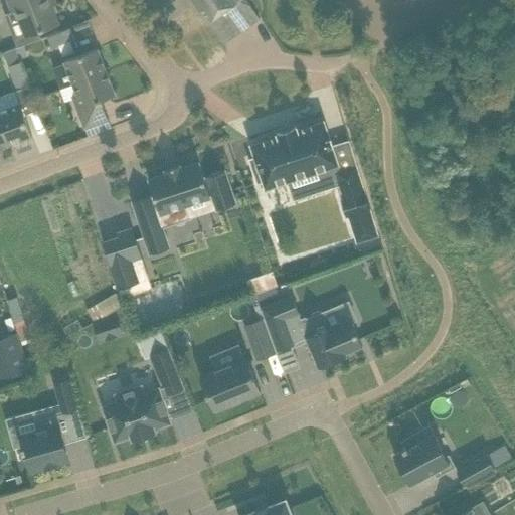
[(51,7),(55,5),(53,0),(6,0),(11,12),(14,11),(18,22),(8,26),(16,47),(40,38),(37,31),(39,30),(57,23),(51,7)]
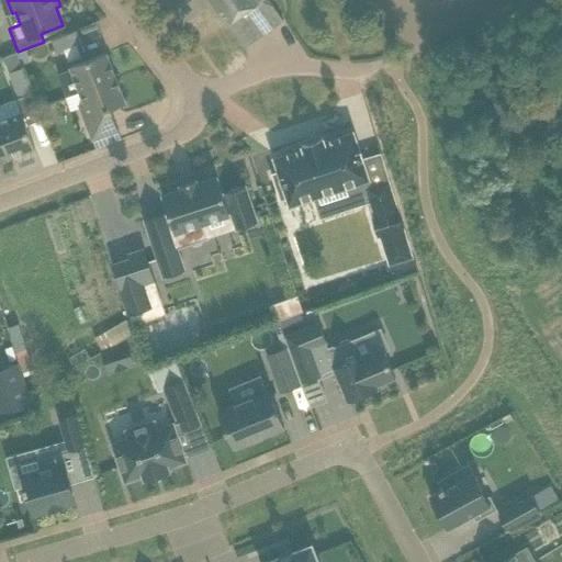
[(218,0),(213,4),(226,25),(227,24),(237,18),(247,11),(257,4),(262,0),(218,0)]
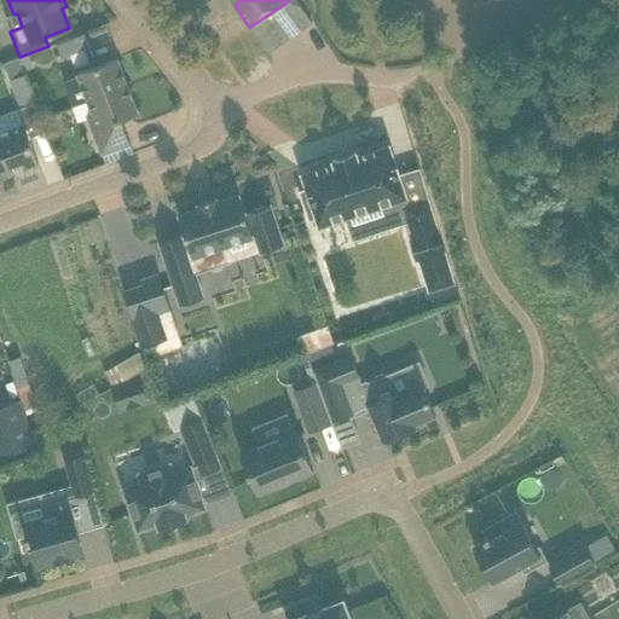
[(289,0),(283,5),(300,30),(311,23),(295,0),(289,0)]
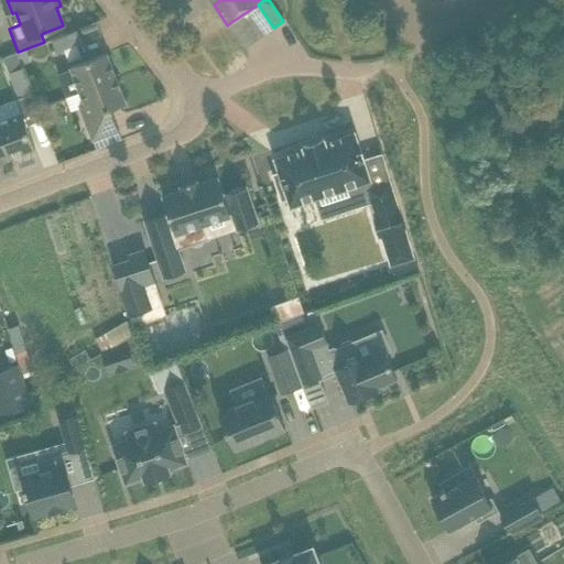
[(248,11),(256,23),(263,34),(273,28),(258,4),(248,11)]
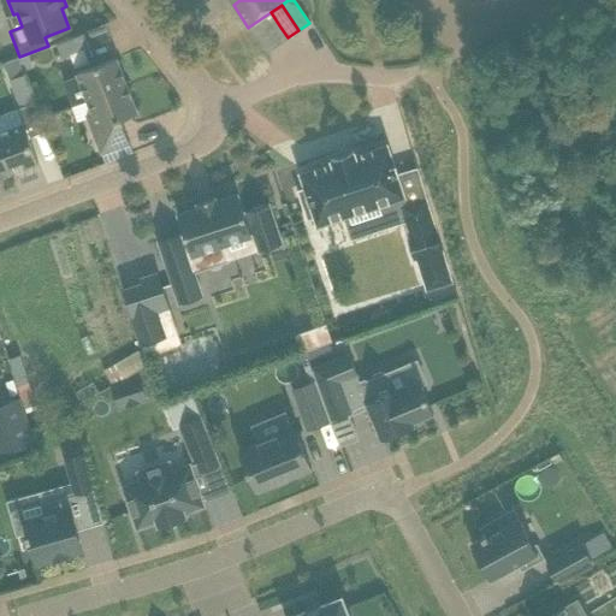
[(288,37),(279,25),(271,12),(260,19),(277,45),(288,37)]
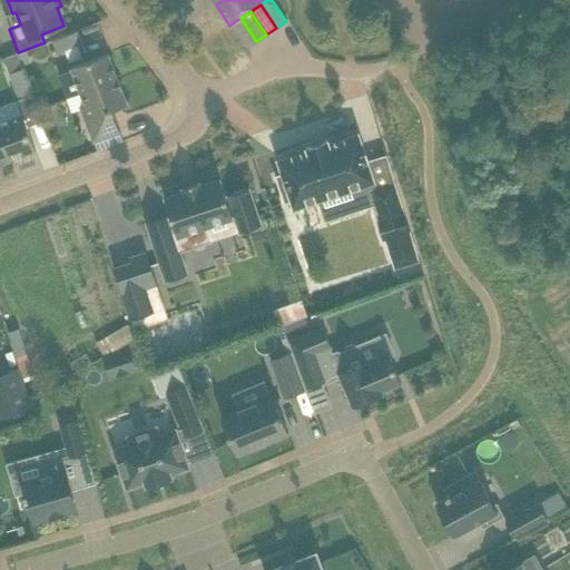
[(256,41),(241,18),(231,25),(246,48),(256,41)]
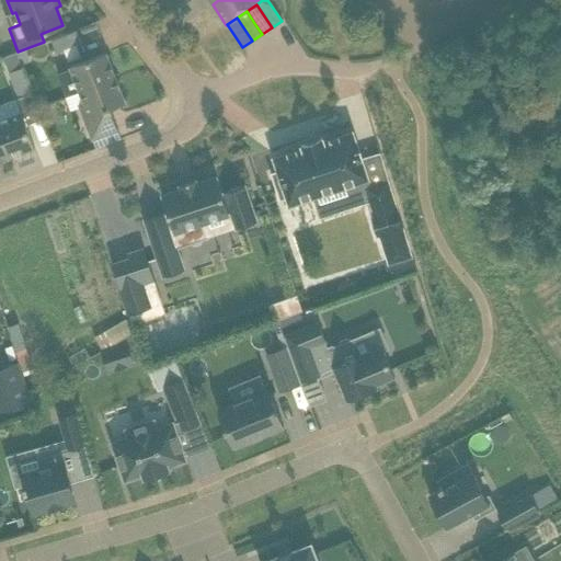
[(81,43),(76,30),(49,41),(54,53),(64,49),(68,61),(80,57),(76,45),(81,43)]
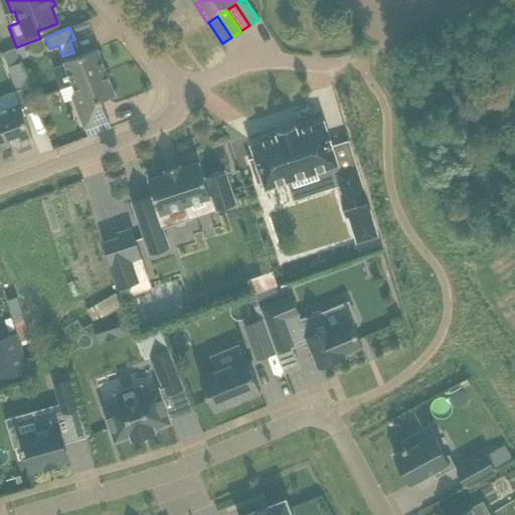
[(13,49),(18,61),(19,60),(19,59),(27,56),(23,45),(15,48),(13,49)]
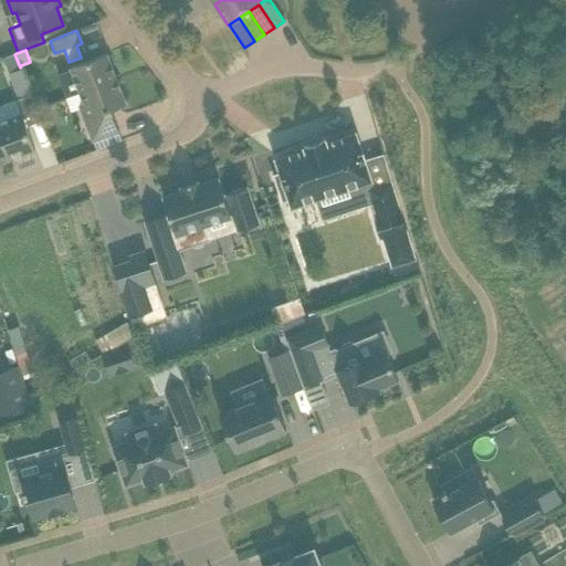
[(65,97),(80,93),(116,79),(106,53),(70,67),(71,70),(56,74),(65,97)]
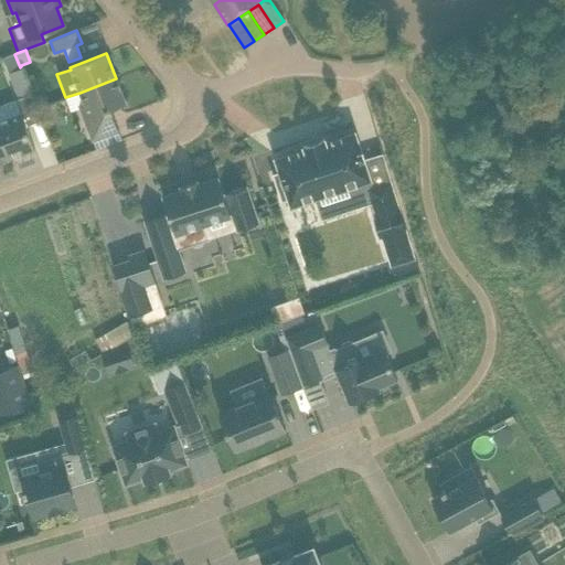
[(8,73),(18,98),(30,94),(20,68),(8,73)]
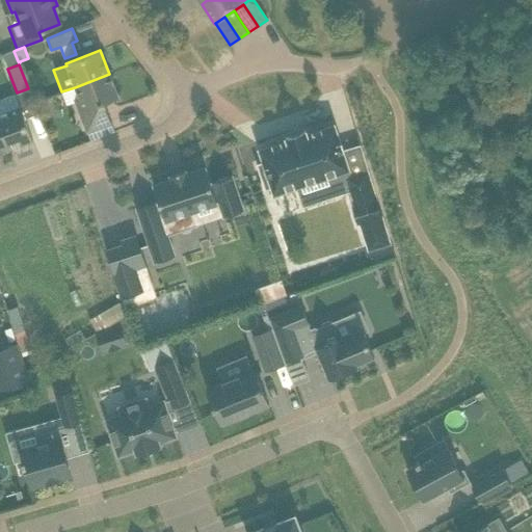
[(90,141),(114,132),(104,104),(118,98),(109,74),(75,87),(79,97),(74,99),(90,141)]
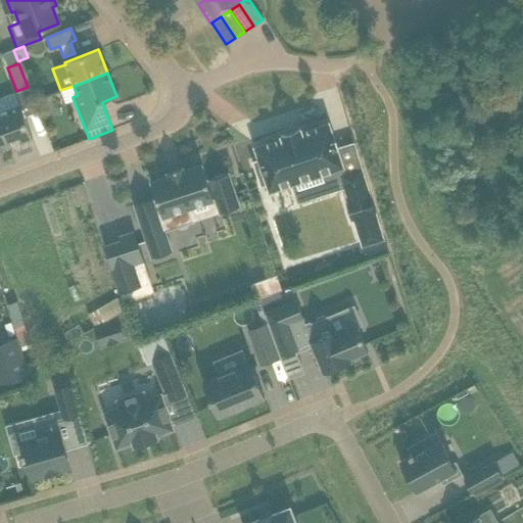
[(19,105),(0,111),(0,130),(7,148),(32,138),(19,105)]
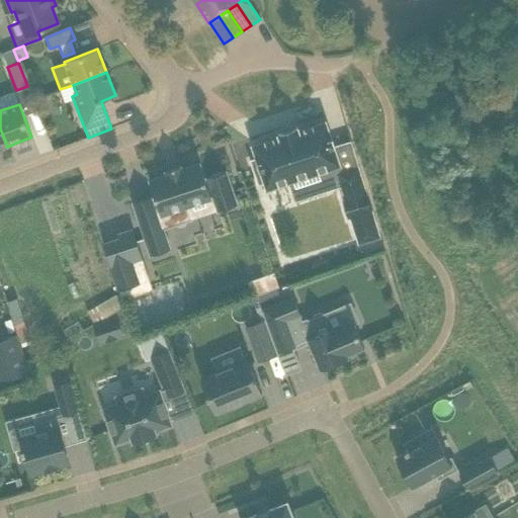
[(339,165),(325,122),(298,131),(297,128),(278,135),(279,138),(253,146),(257,159),(251,161),(258,183),(264,181),(267,189),(339,165)]
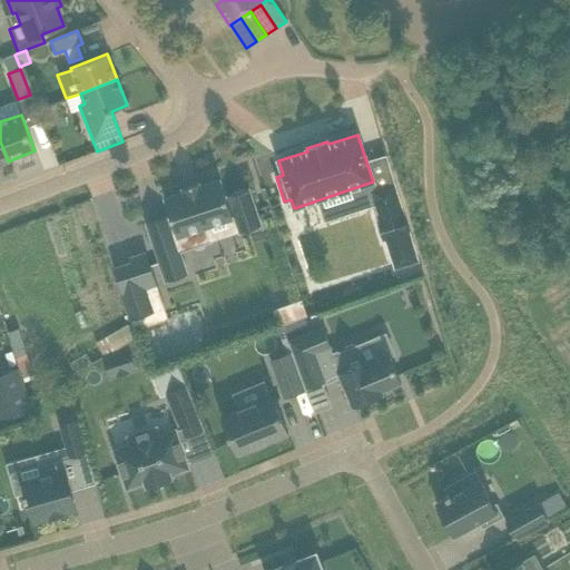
[(225,197),(219,180),(199,187),(198,183),(183,188),(184,193),(164,199),(169,215),(146,223),(166,282),(186,274),(178,252),(192,247),(197,248),(202,247),(205,243),(208,242),(204,227),(232,218),(232,217),(234,217),(239,233),(259,226),(247,189),(227,196),(225,197)]
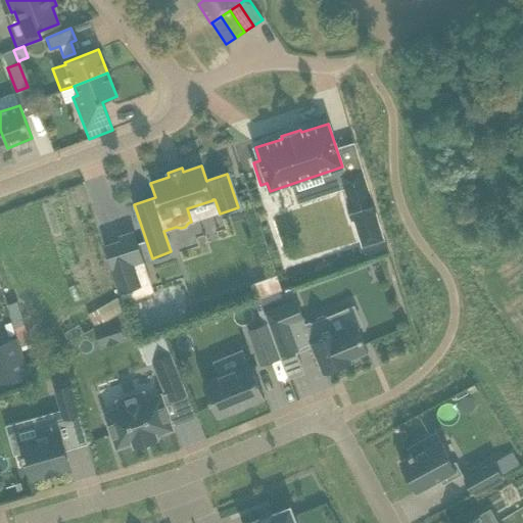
[(348,202),(352,219),(355,218),(364,247),(384,241),(361,165),(341,172),(350,201),(348,202)]
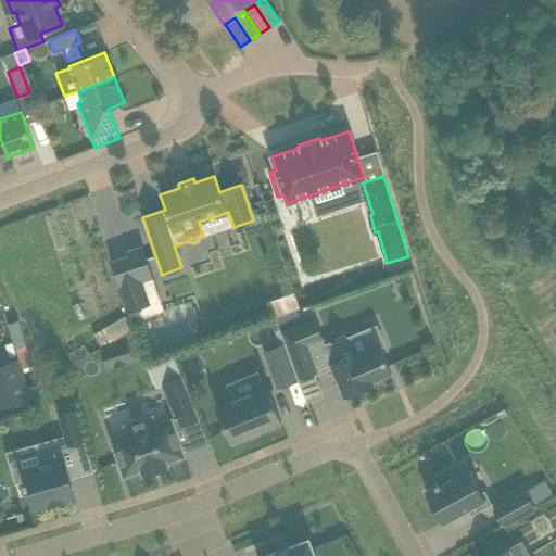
[(542,234),(531,239),(538,252),(548,247),(542,234)]
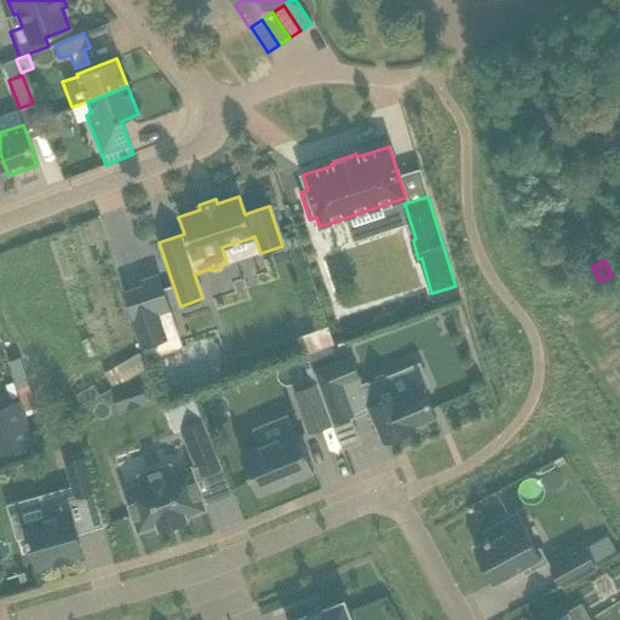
[(172,310),(159,273),(139,279),(141,283),(122,291),(133,320),(132,321),(142,349),(168,339),(159,314),(172,310)]
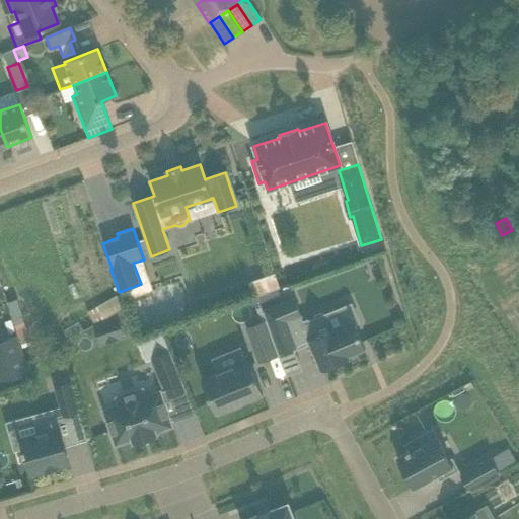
[(364,349),(354,324),(353,322),(335,329),(328,313),(324,315),(320,313),(313,316),(311,320),(303,324),(293,299),(263,311),(266,320),(278,354),(279,354),(296,348),(295,346),(309,341),(321,370),(348,360),(346,356),(364,349)]
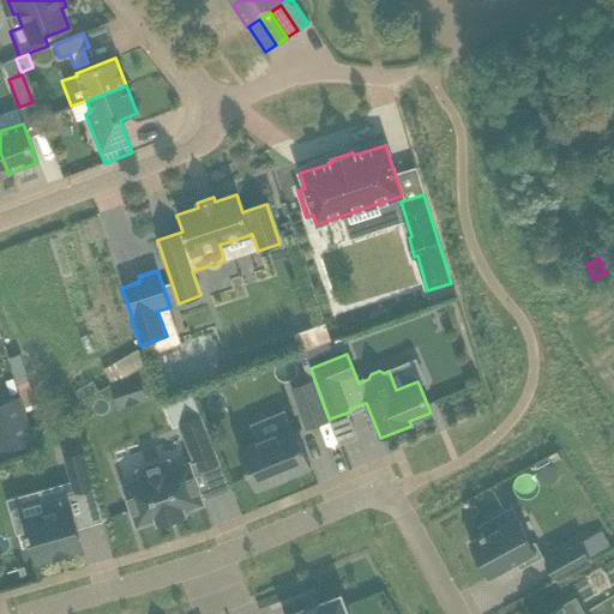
[(19,355),(8,359),(17,385),(29,381),(19,355)]
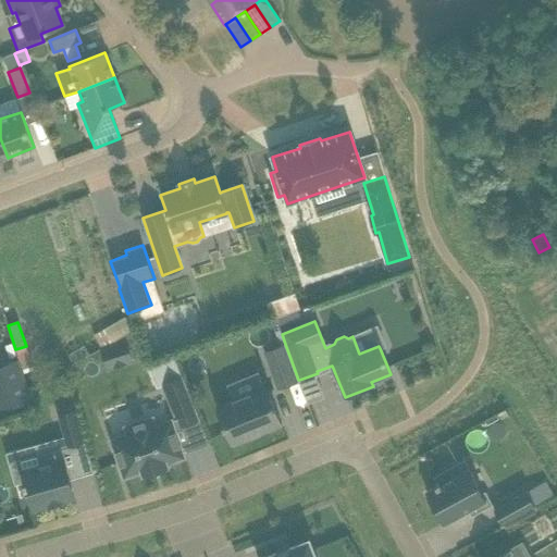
[(298,380),(285,344),(264,351),(277,388),(299,381),(299,380),(298,380)]
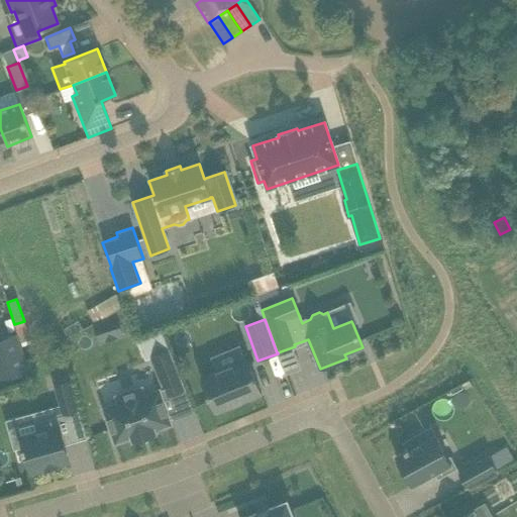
[(19,341),(3,346),(13,378),(29,373),(19,341)]
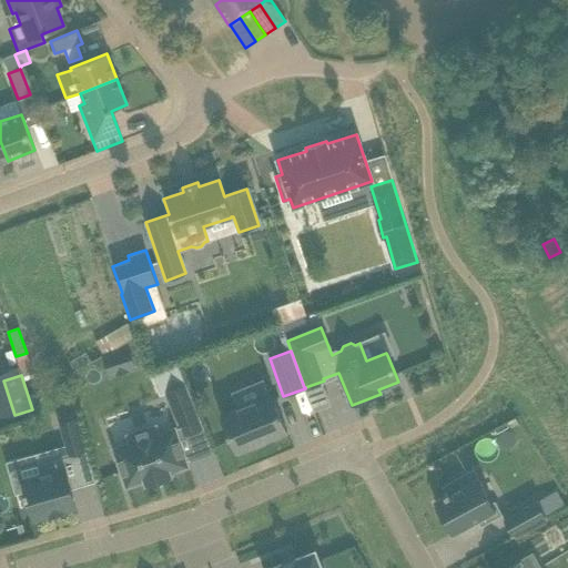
[(186,466),(178,439),(203,428),(185,383),(165,392),(180,427),(155,435),(153,429),(131,437),(132,443),(113,449),(125,487),(144,480),(145,485),(170,477),(169,473),(186,466)]
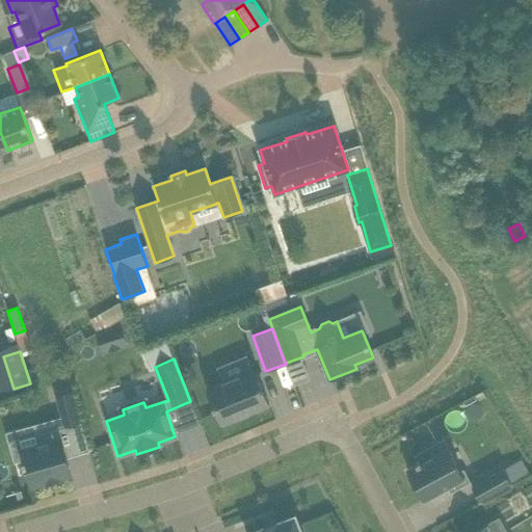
[(269,404),(254,369),(206,389),(220,425),(269,404)]
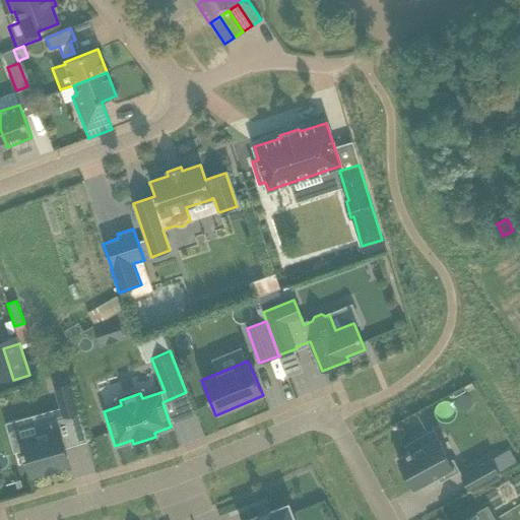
[(69,382),(54,386),(60,408),(63,417),(78,413),(69,382)]
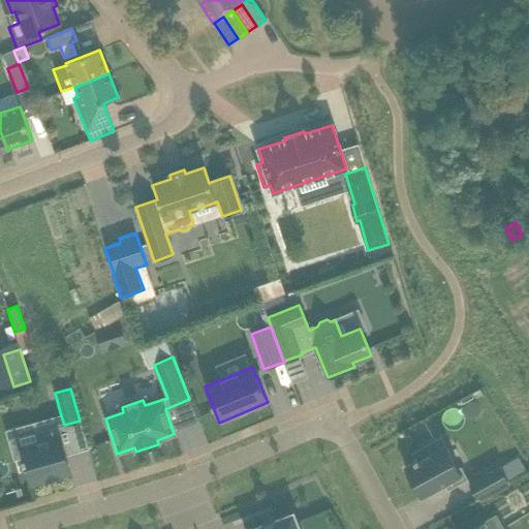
[(38,442),(20,447),(23,458),(22,458),(23,464),(25,463),(30,484),(48,478),(48,479),(57,476),(70,472),(62,446),(86,439),(80,421),(64,425),(61,415),(33,423),(35,431),(38,442)]
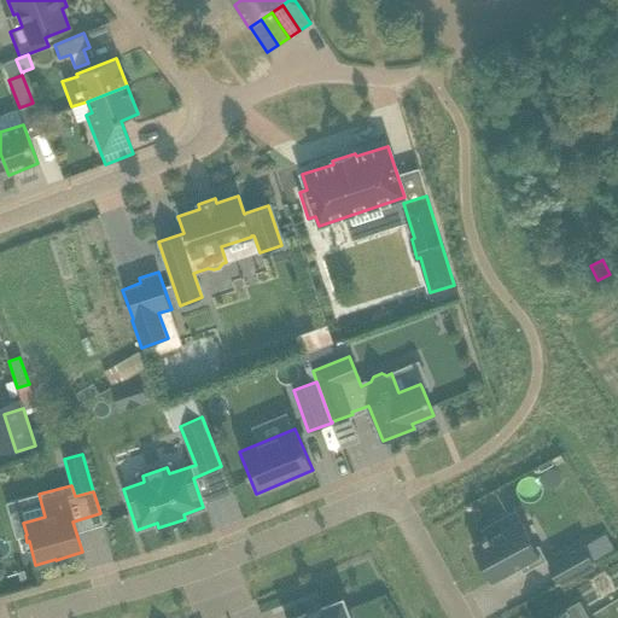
[(547,560),(538,544),(534,547),(513,512),(482,529),(485,536),(483,537),(484,540),(472,547),(491,582),(519,566),(523,573),(547,560)]
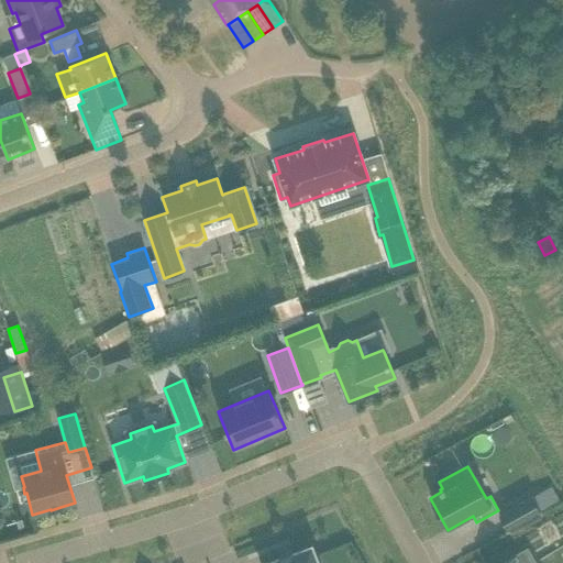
[(508,531),(540,512),(531,497),(499,516),(508,531)]
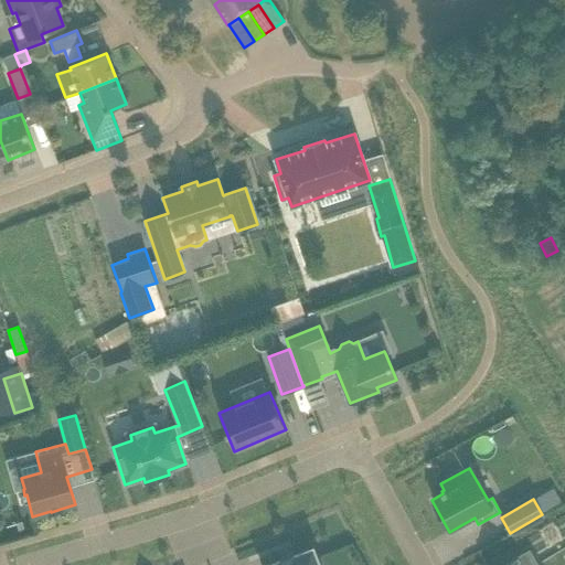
[(319,564),(312,547),(267,564),(319,564)]
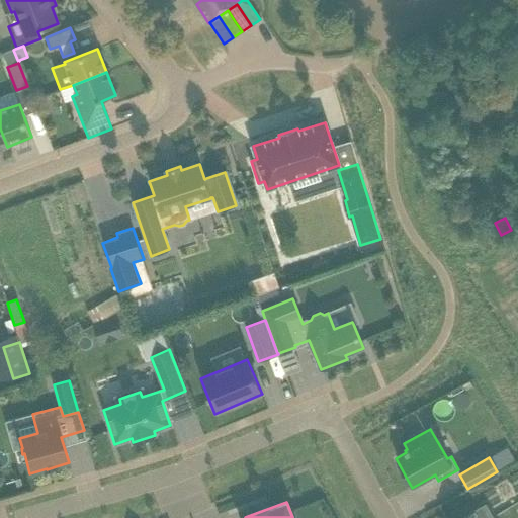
[(485,517),(480,508),(473,512),(472,512),(461,517),(485,517)]
